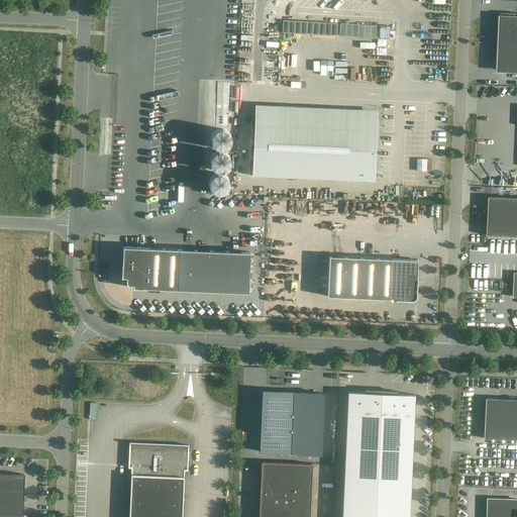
[(516,72),(516,13),(501,13),(499,43),(509,44),(508,72),(516,72)]
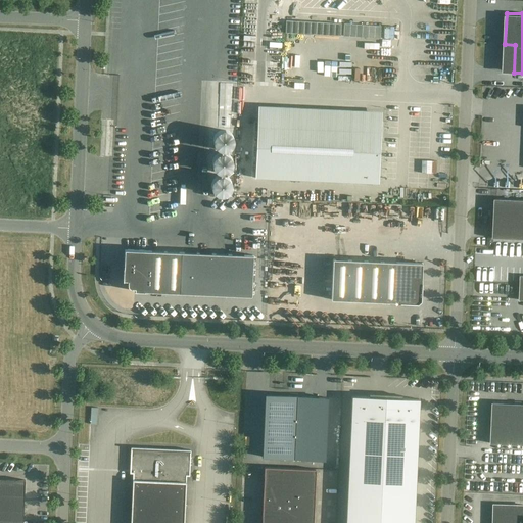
[(381,122),(257,116),(255,178),(378,184),(381,122)]
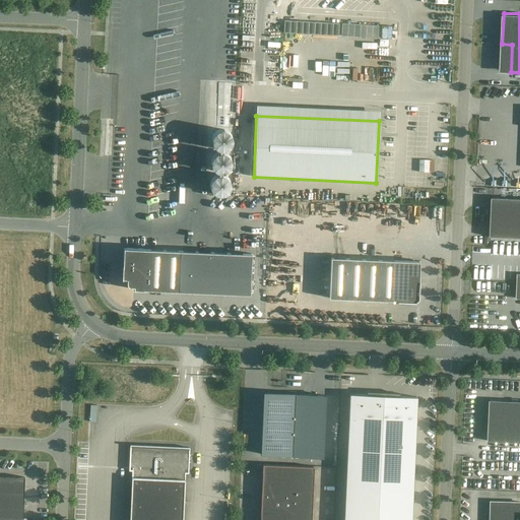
[(212,138),(212,140),(212,142),(212,143),(213,145),(214,147),(216,148),(218,149),(220,149),(222,150),(223,149),(225,149),(228,148),(230,147),(231,145),(232,143),(232,142),(233,140),(232,138),(232,136),(231,134),(230,133),(229,132),(226,131),(224,130),(222,130),(221,130),(219,130),(217,131),(216,132),(214,133),(213,134),(212,136),(212,138)]
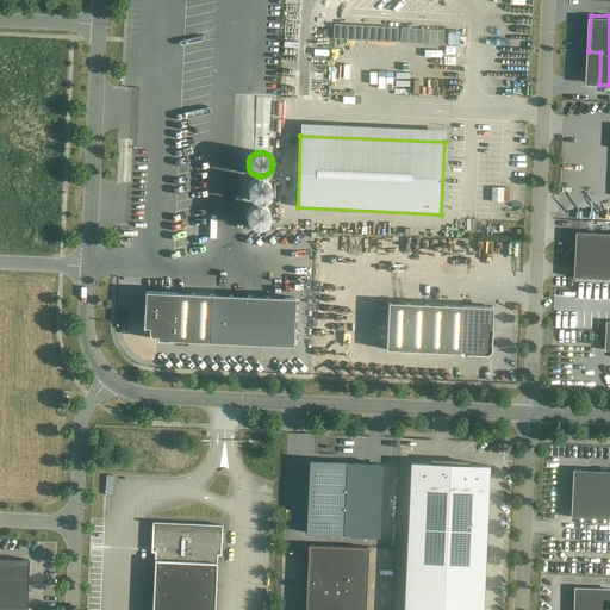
[(248,188),(248,191),(248,193),(248,194),(249,197),(251,199),(253,200),(255,201),(257,201),(260,203),(262,201),(263,201),(266,200),(268,199),(269,197),(271,194),(271,192),(272,191),(271,188),(271,186),(269,184),(268,182),(267,181),(265,180),(262,179),(261,179),(259,179),(256,179),(254,180),(253,181),(250,182),(249,184),(248,186),(248,188)]
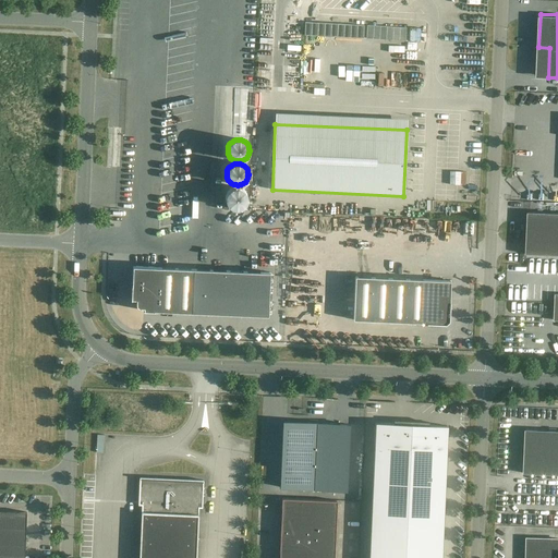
[(226,196),(226,198),(226,201),(226,202),(227,204),(229,206),(230,207),(232,208),(234,208),(237,209),(239,208),(240,208),(242,207),(244,206),(245,204),(246,202),(246,199),(247,198),(246,196),(246,194),(245,192),(244,190),(242,189),(240,187),(239,187),(237,187),(234,187),(232,187),(230,189),(229,190),(227,192),(226,194),(226,196)]
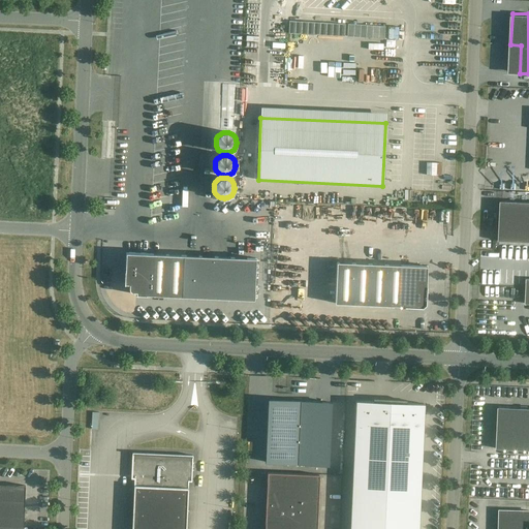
[(499,241),(528,242),(528,203),(500,201),(499,241)]
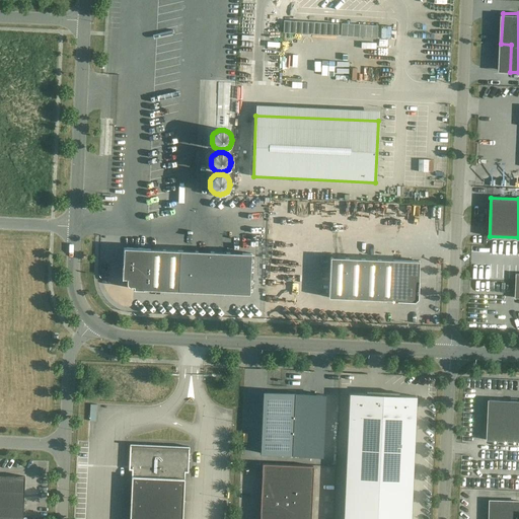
[(123,266),(122,279),(127,279),(127,282),(127,284),(127,285),(128,285),(129,286),(130,286),(131,286),(133,286),(133,289),(143,290),(143,289),(249,294),(251,253),(124,247),(123,266)]
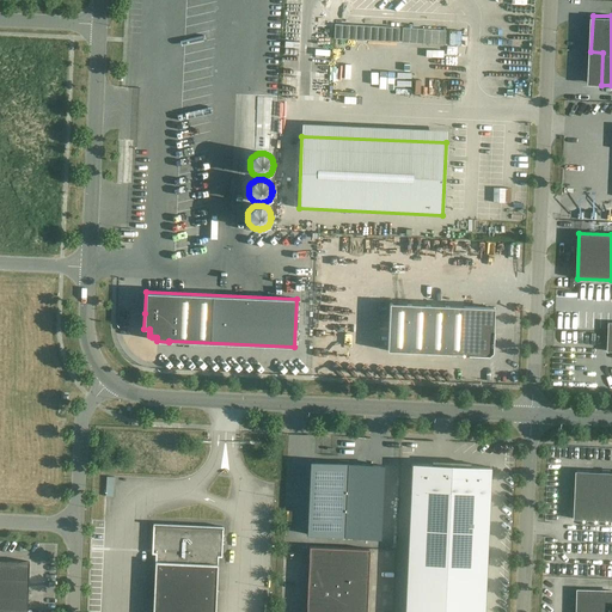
[(390,304),(387,350),(467,355),(487,355),(489,355),(493,353),(493,350),(494,331),(494,308),(390,304)]
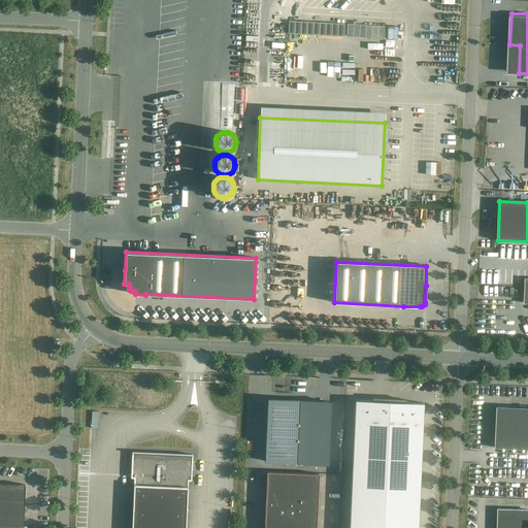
[(298,421),(299,400),(268,399),(267,420),(298,421)]
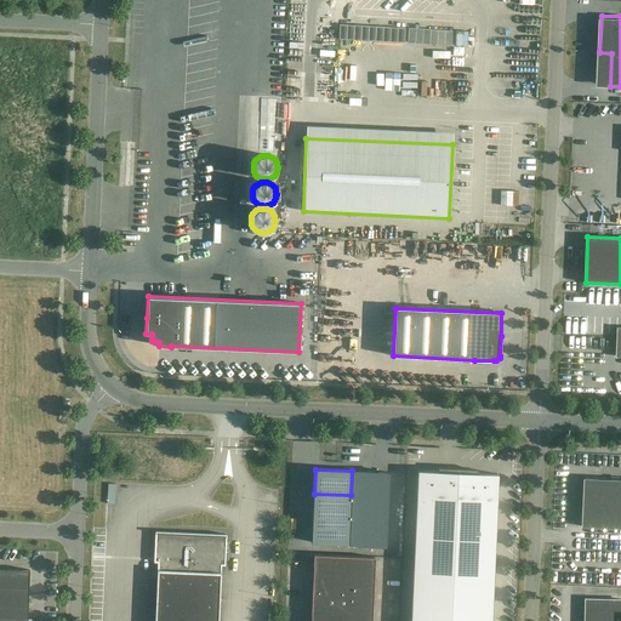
[(351,495),(349,519),(348,545),(386,546),(389,473),(352,471),(351,495)]
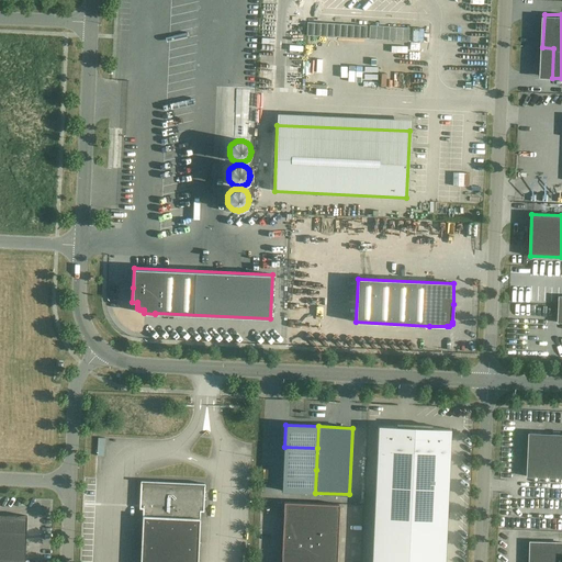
[(444,561),(450,429),(378,426),(371,561),(444,561)]
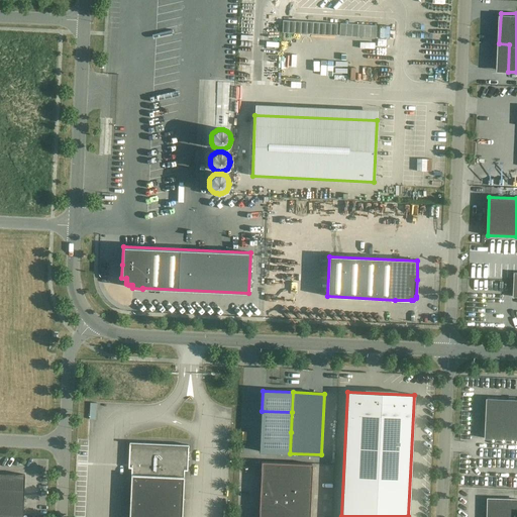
[(516,439),(516,399),(487,398),(485,438),(516,439)]
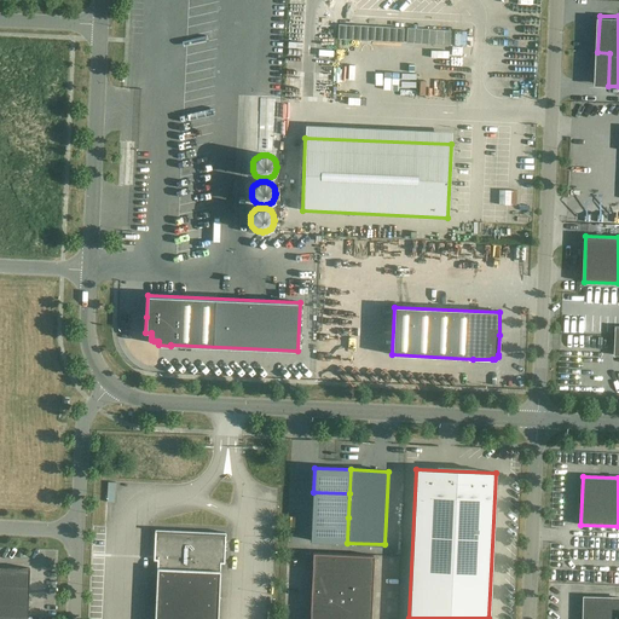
[(313,492),(312,516),(348,518),(350,493),(313,492)]
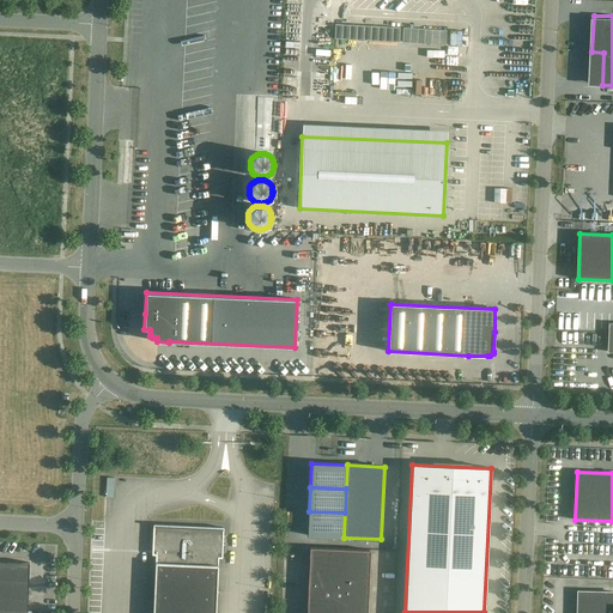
[(344,538),(345,513),(309,511),(308,535),(344,538)]
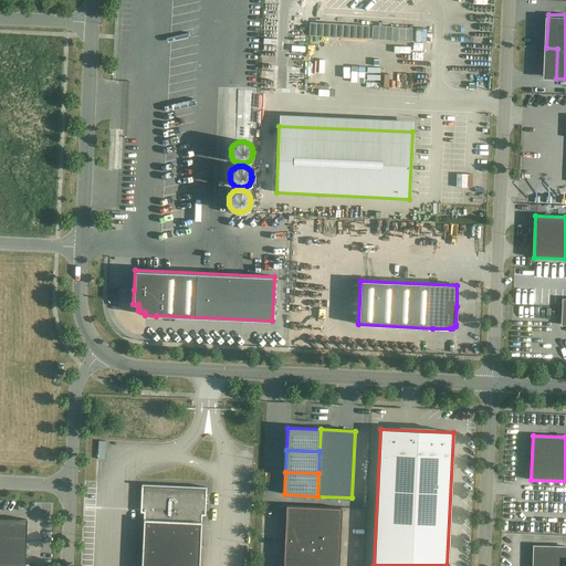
[(142,565),(153,565),(199,565),(201,515),(205,515),(206,488),(142,484),(140,512),(144,512),(142,565)]
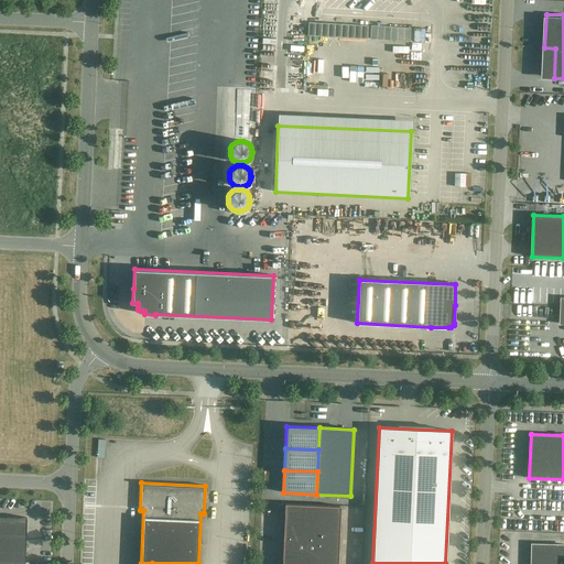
[(284,527),(317,528),(318,506),(285,503),(284,527)]
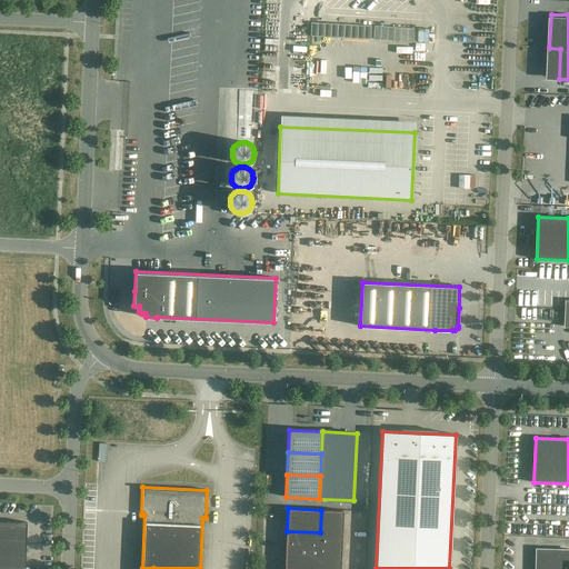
[(343,511),(321,510),(320,532),(342,533),(343,511)]
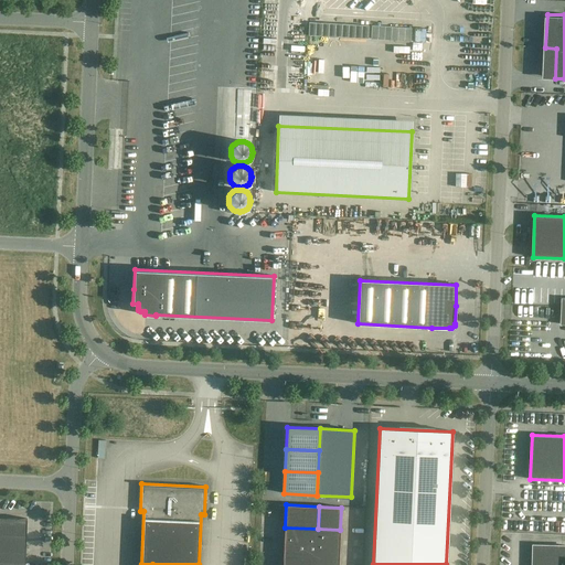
[(0,516),(0,562),(24,563),(27,519),(0,516)]
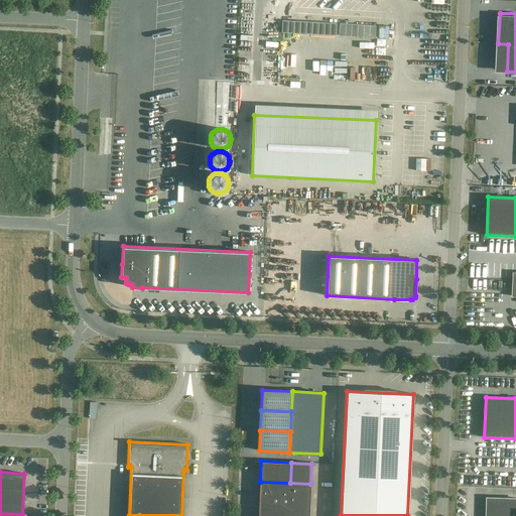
[(259,502),(289,503),(290,483),(260,482),(259,502)]
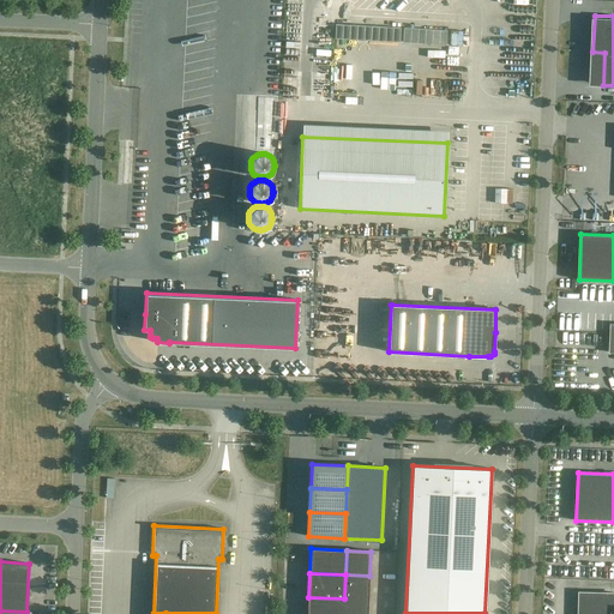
[(368,600),(369,576),(345,575),(344,599),(368,600)]
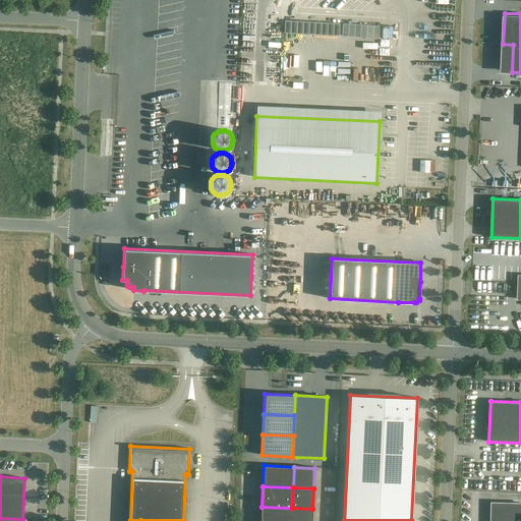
[(520,520),(520,503),(493,503),(491,520),(520,520)]
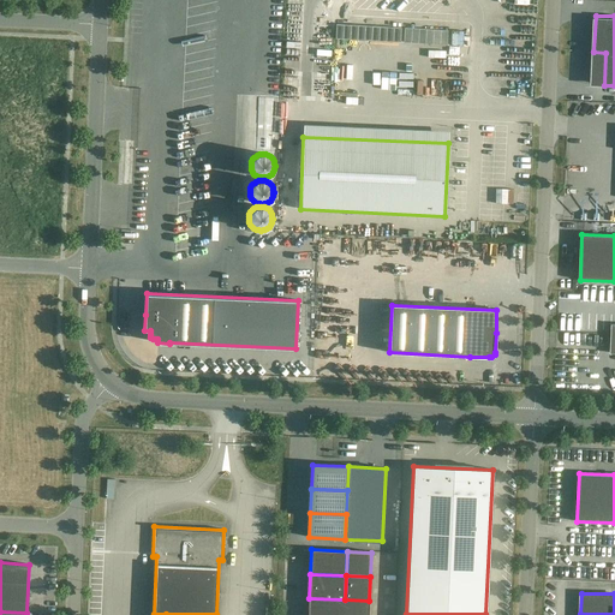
[(309,598),(308,614),(344,614),(345,599),(309,598)]
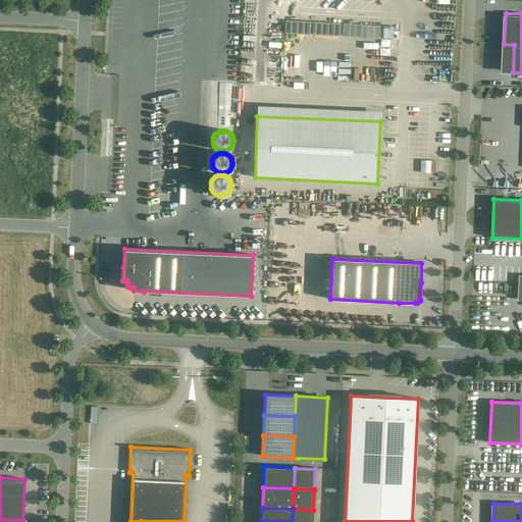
[(312,521),(313,510),(293,509),(292,521),(312,521)]
